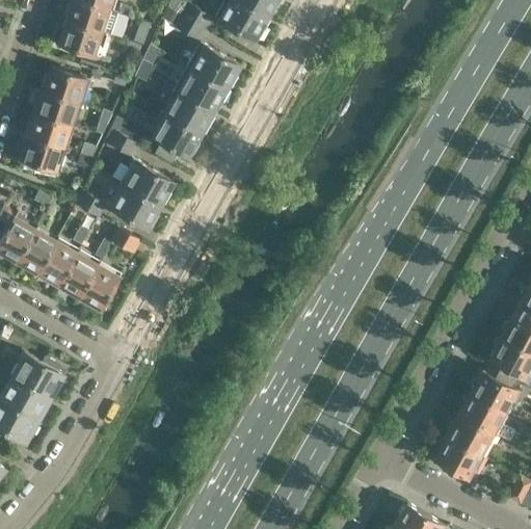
[(68,18),(67,21),(104,33),(111,11),(77,0),(73,0),(72,6),(69,5),(64,18),(68,18)]
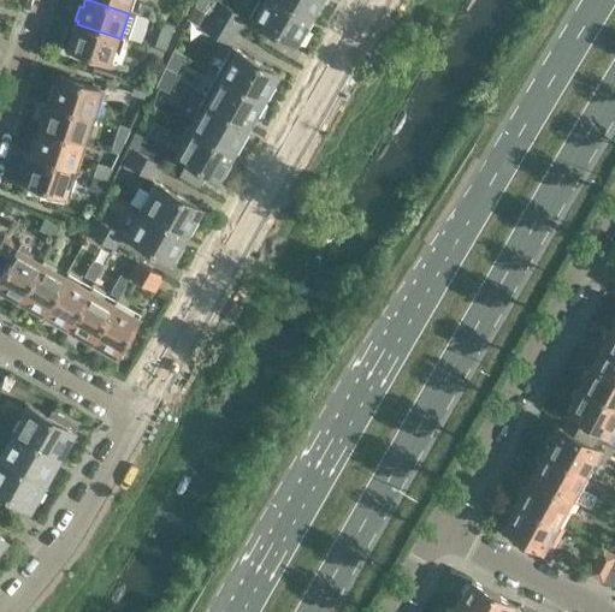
[(89,0),(129,13),(132,0),(89,0)]
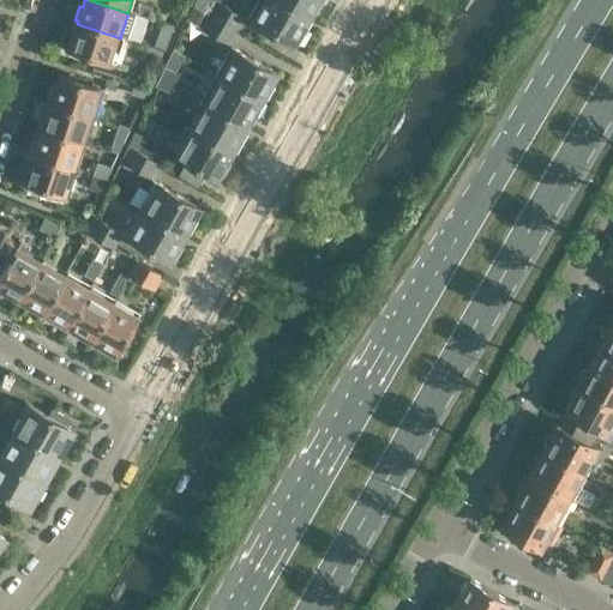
[(264,0),(254,17),(256,17),(253,22),(294,44),(296,43),(300,44),(307,31),(304,29),(308,20),(272,0),(264,0)]
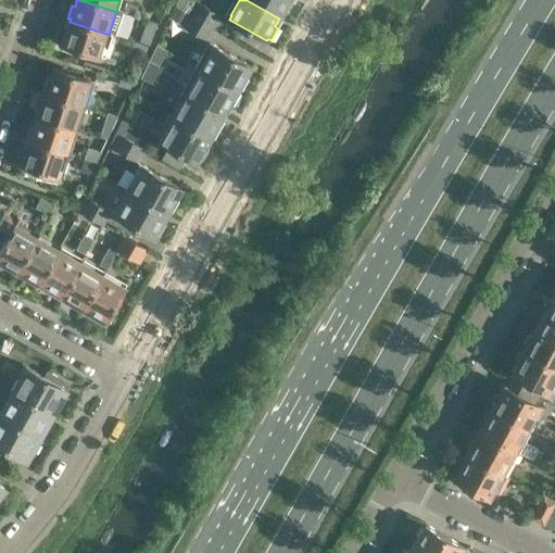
[(247,0),(279,19),(281,14),(285,16),(291,5),(288,3),(289,0),(247,0)]
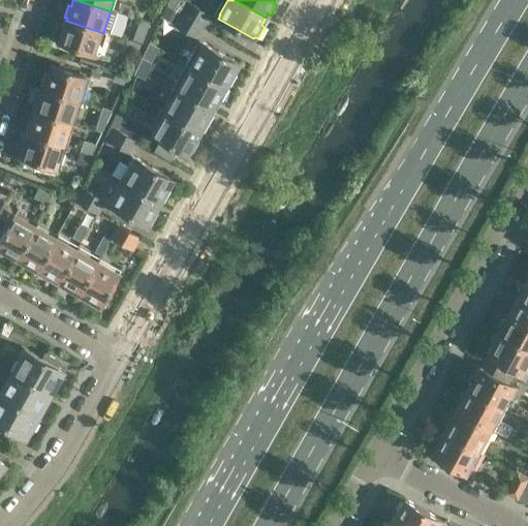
[(188,2),(181,16),(205,29),(212,17),(188,2)]
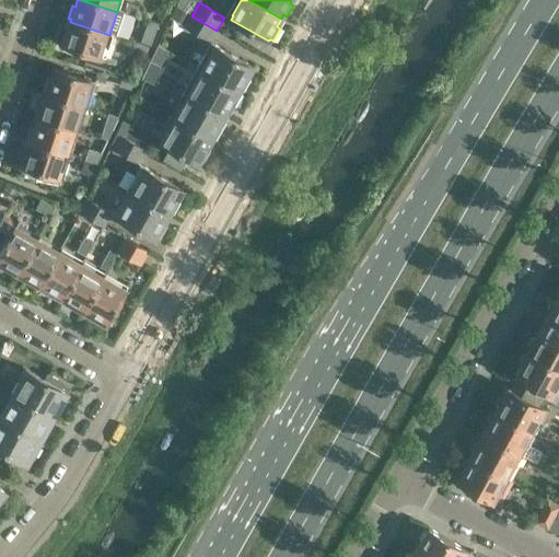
[(141,10),(128,6),(126,15),(138,19),(141,10)]
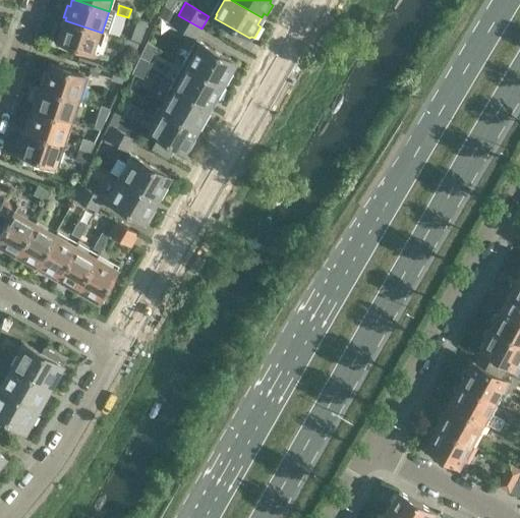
[(160,17),(172,24),(171,26),(195,40),(201,29),(178,15),(166,8),(160,17)]
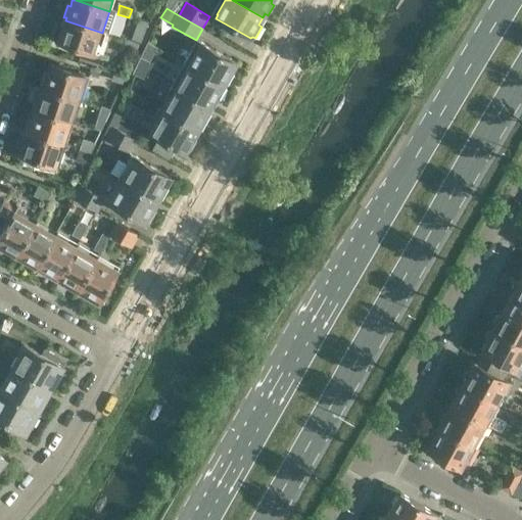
[(102,33),(65,20),(58,42),(60,43),(59,45),(70,49),(72,46),(93,53),(94,50),(96,50),(102,33)]
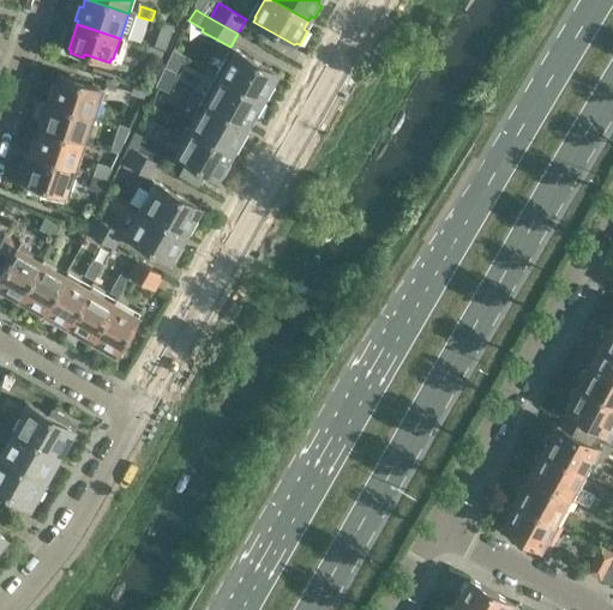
[(173,29),(163,25),(155,48),(164,52),(173,29)]
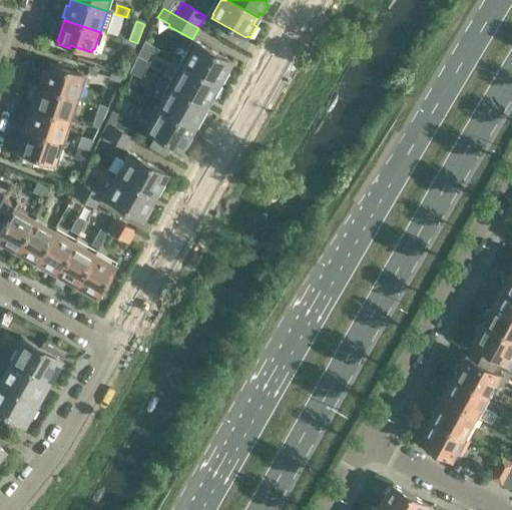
[(139,47),(127,43),(122,54),(133,58),(139,47)]
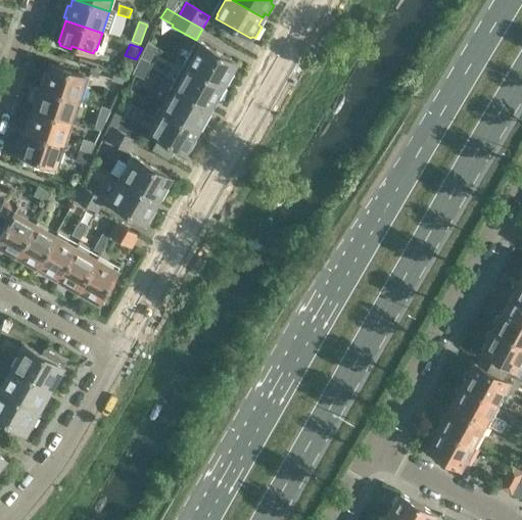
[(200,44),(187,66),(226,89),(233,76),(230,74),(235,64),(200,44)]
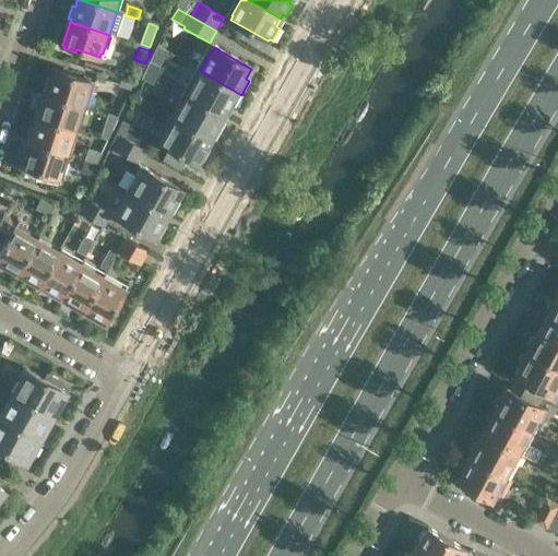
[(150,63),(145,72),(158,79),(163,70),(159,68),(150,63)]
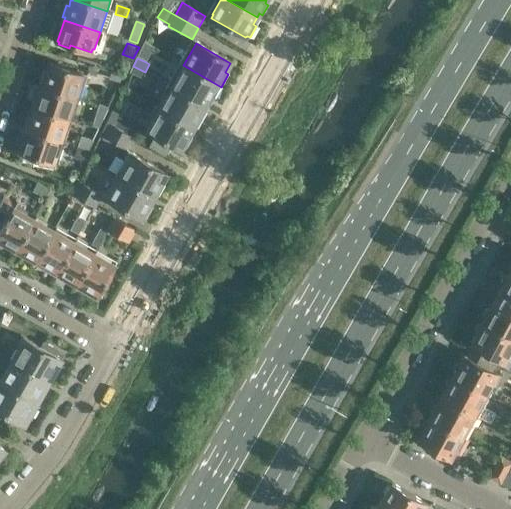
[(43,85),(42,88),(77,100),(84,79),(87,80),(88,76),(50,64),(46,74),(43,73),(40,83),(43,85)]
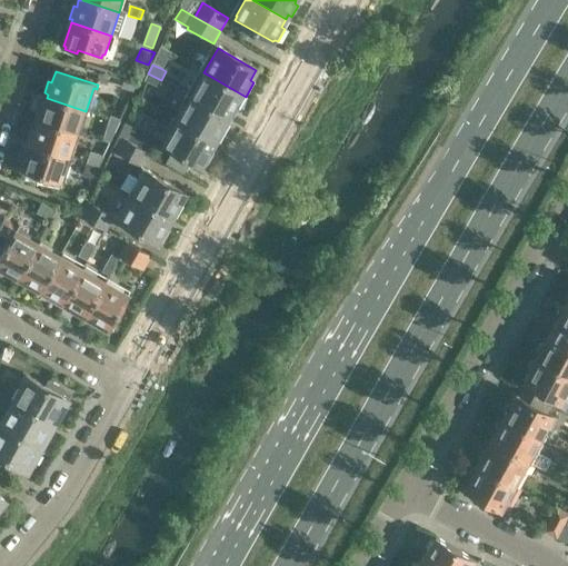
[(203,72),(190,97),(228,119),(235,108),(238,110),(246,97),(203,72)]
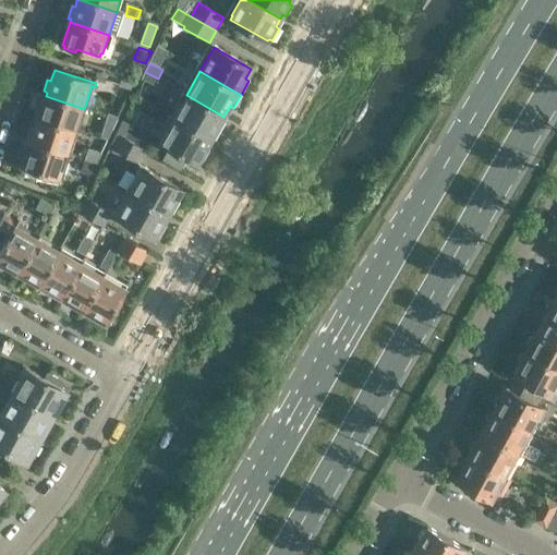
[(154,87),(158,79),(145,72),(141,81),(154,87)]
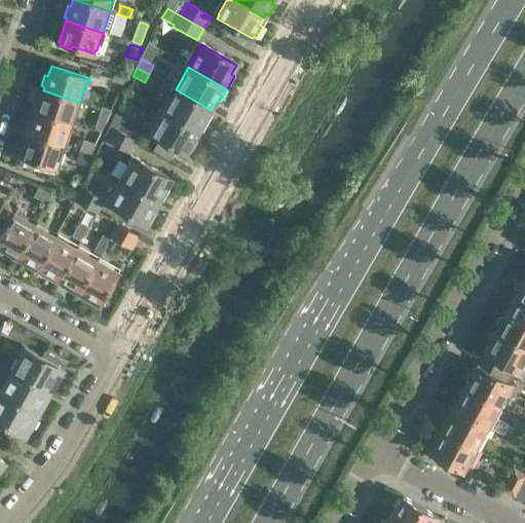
[(128,80),(116,76),(114,84),(124,88),(128,80)]
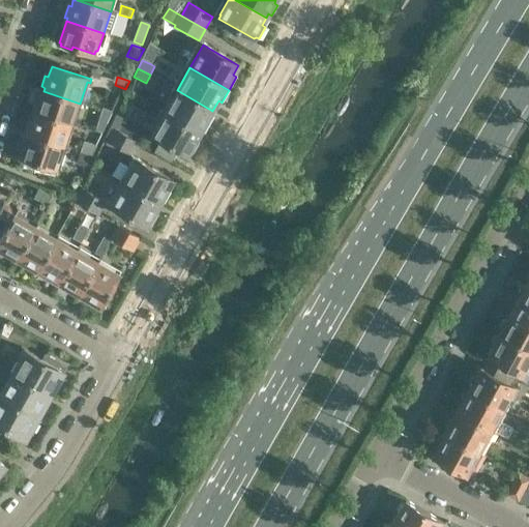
[(177,90),(164,112),(200,133),(201,132),(205,134),(211,122),(207,120),(212,111),(177,90)]
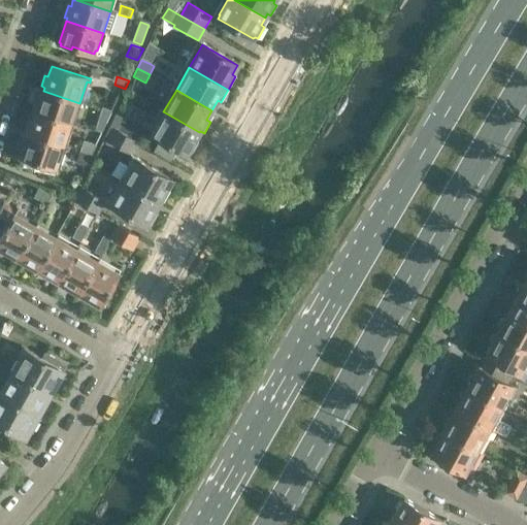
[(36,111),(35,113),(72,126),(79,103),(43,91),(40,99),(37,98),(33,110),(36,111)]
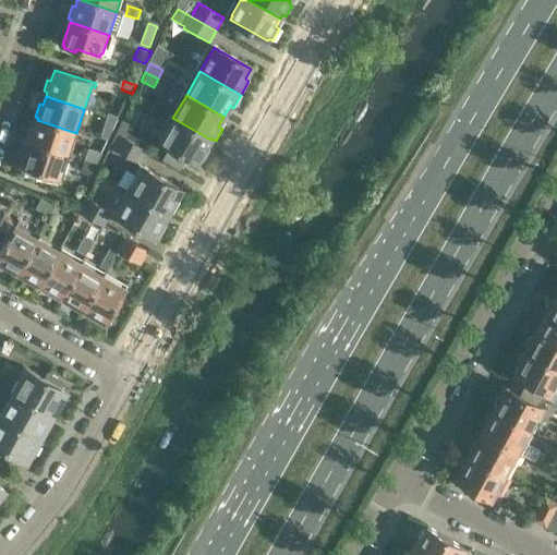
[(120,120),(106,116),(104,123),(116,128),(120,120)]
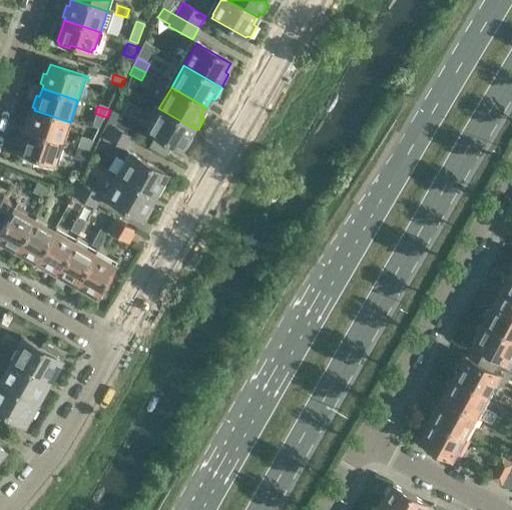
[(147,127),(149,129),(147,132),(181,150),(182,149),(185,151),(191,140),(188,138),(193,128),(158,108),(147,127)]
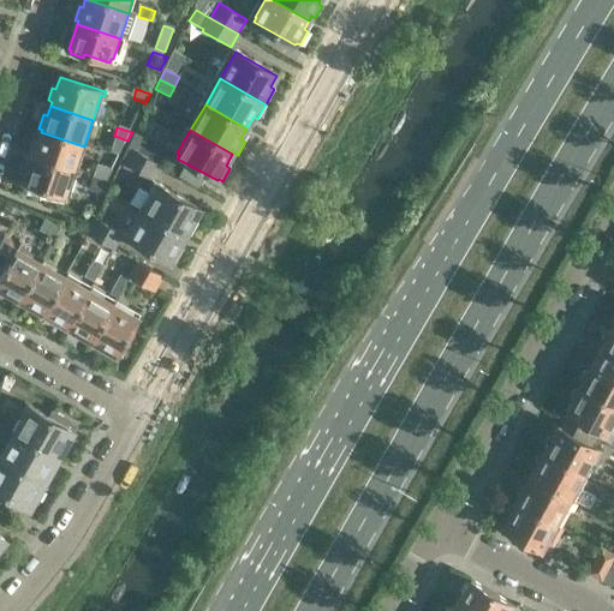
[(34,155),(33,159),(76,172),(84,147),(41,132),(39,141),(35,139),(30,154),(34,155)]
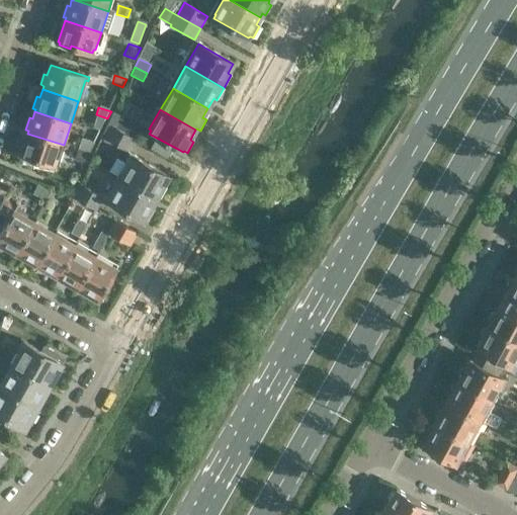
[(130,137),(134,140),(140,129),(114,114),(112,117),(107,127),(111,130),(113,127),(130,137)]
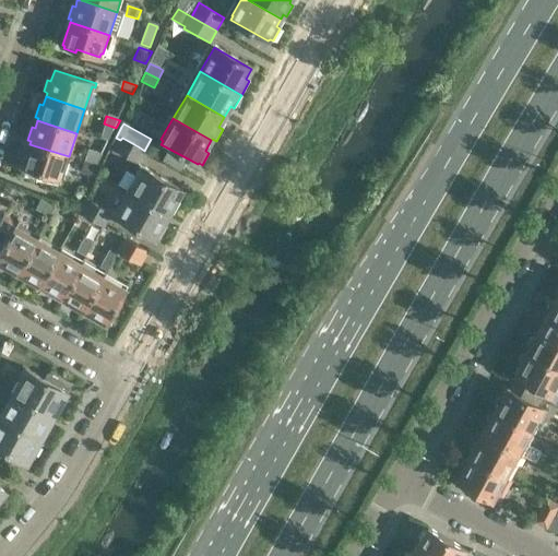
[(132,162),(132,161),(138,164),(144,151),(140,149),(140,148),(122,138),(120,140),(115,151),(131,161),(132,162)]
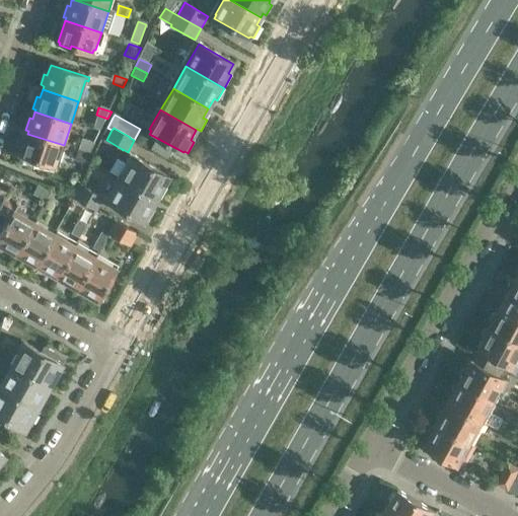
[(64,145),(27,134),(20,155),(22,156),(21,159),(32,163),(33,160),(55,166),(56,162),(58,163),(64,145)]
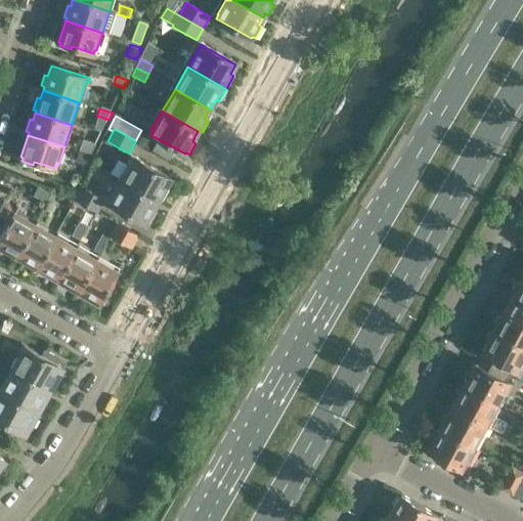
[(170,161),(176,149),(160,139),(153,152),(170,161)]
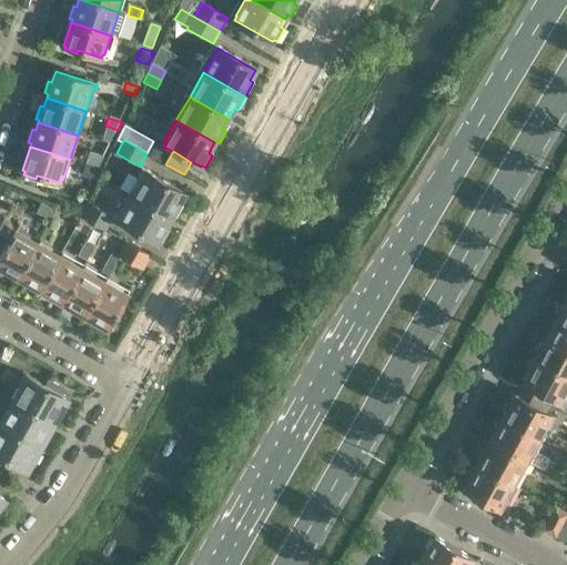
[(94,153),(91,164),(101,168),(105,158),(94,153)]
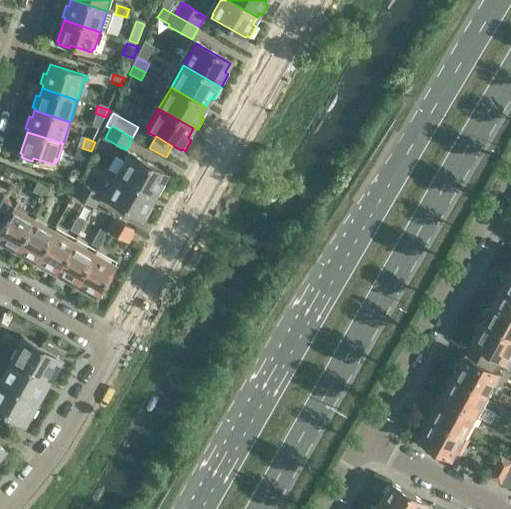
[(75,159),(85,162),(89,151),(78,147),(75,159)]
